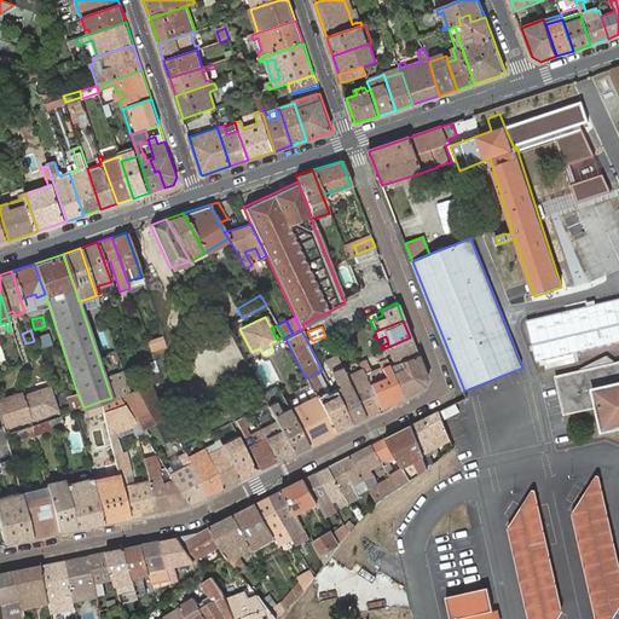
[(165,347),(161,337),(148,341),(151,352),(165,347)]
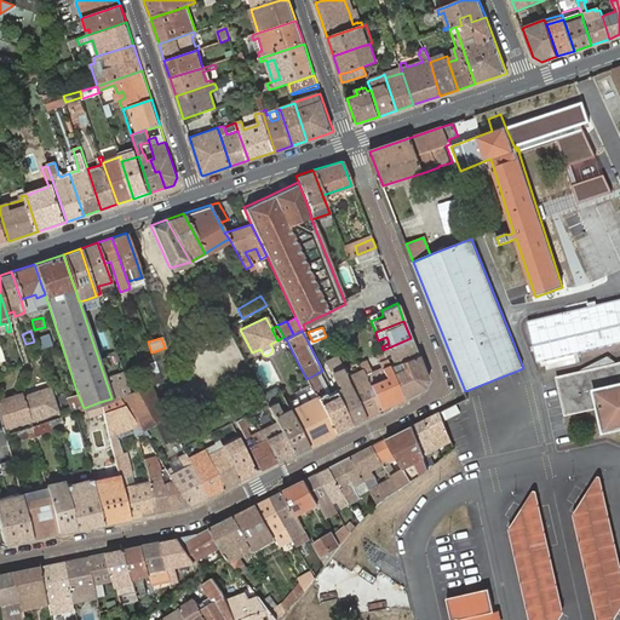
[(417,355),(411,338),(383,350),(383,351),(385,356),(390,352),(394,361),(390,362),(389,360),(386,361),(389,367),(400,362),(417,355)]
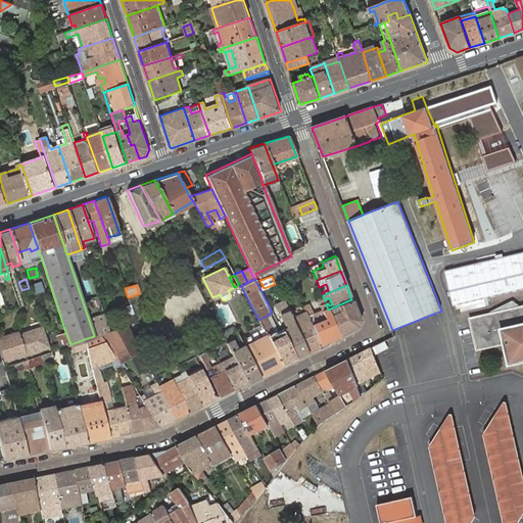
[(308,304),(303,306),(305,313),(320,345),(339,336),(334,325),(329,312),(328,310),(326,304),(325,300),(323,296),(320,297),(322,302),(319,304),(325,318),(316,321),(312,312),(308,304)]
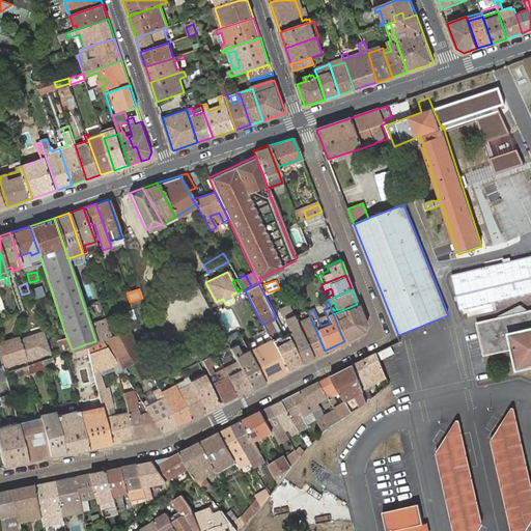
[(365,325),(357,304),(342,310),(343,315),(338,317),(337,315),(334,316),(339,330),(344,341),(352,337),(353,336),(362,332),(365,325)]
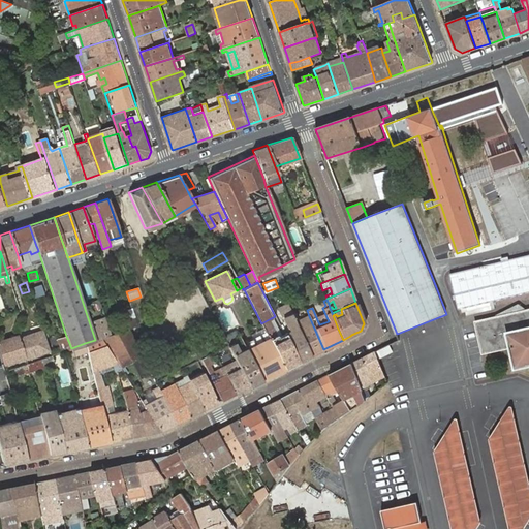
[(289,312),(286,306),(279,309),(282,316),(287,327),(289,331),(284,334),(299,362),(310,355),(297,328),(294,323),(289,312)]
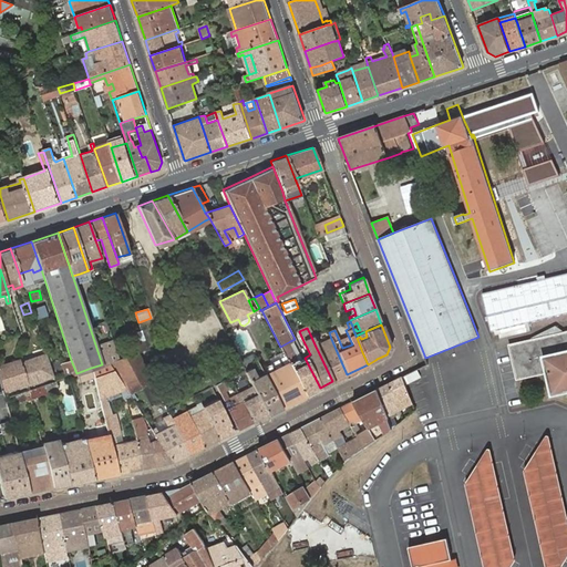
[(566,330),(509,344),(517,378),(548,371),(553,393),(566,390),(566,330)]
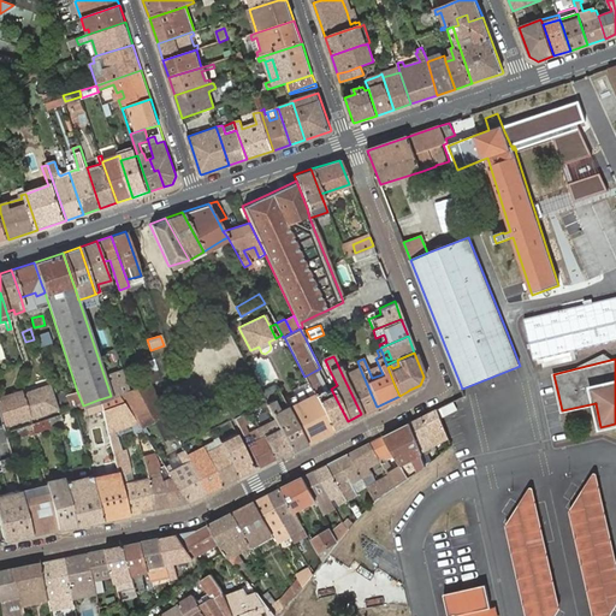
[(111,396),(118,394),(129,390),(122,368),(104,374),(111,396)]
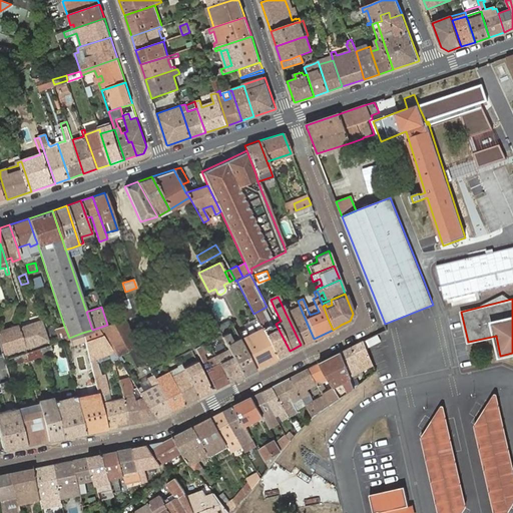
[(118,311),(121,320),(123,319),(133,316),(130,307),(118,311)]
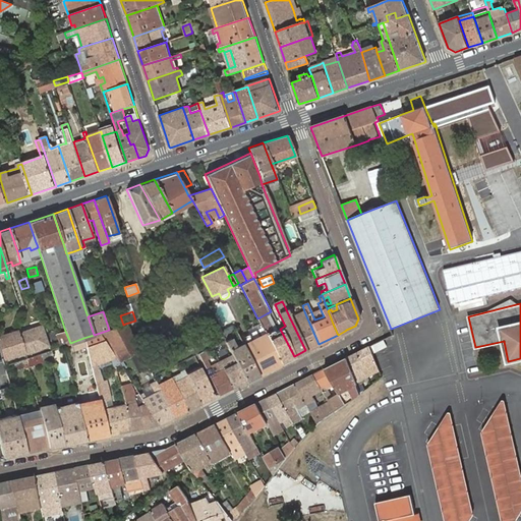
[(319,344),(304,311),(301,313),(299,314),(290,319),(292,323),(305,350),(319,344)]
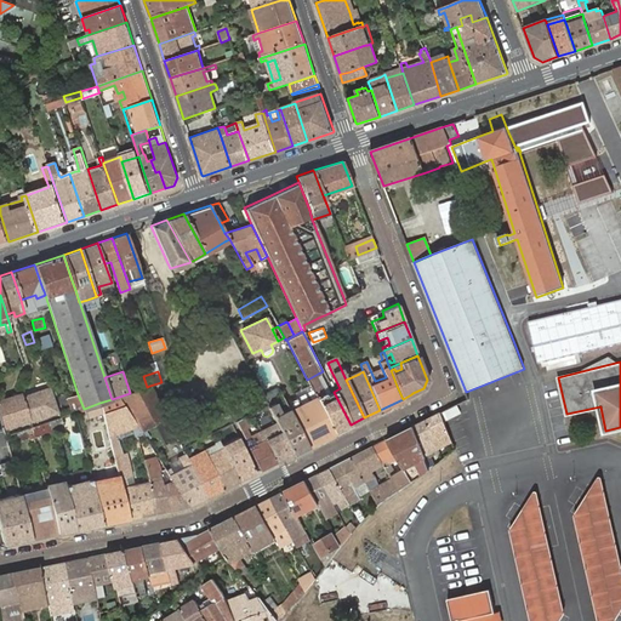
[(314,376),(307,380),(313,391),(320,387),(314,376)]
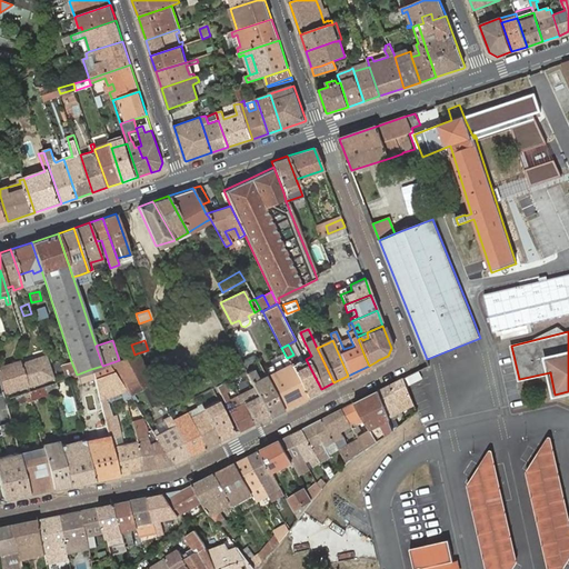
[(130,396),(151,381),(137,353),(135,355),(119,360),(109,363),(115,371),(127,391),(130,396)]
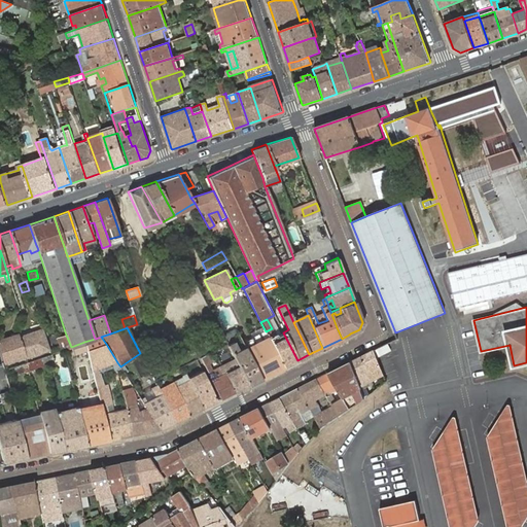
[(272,328),(266,331),(266,334),(268,337),(284,367),(297,360),(283,332),(276,336),(275,334),(272,328)]
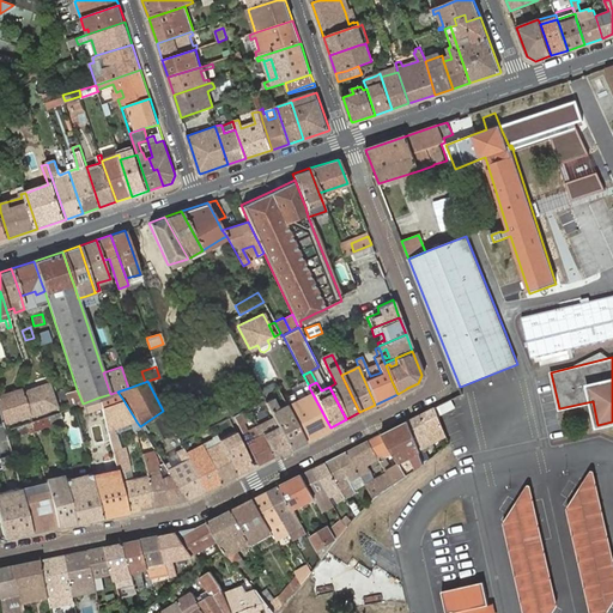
[(56,406),(49,383),(25,390),(32,414),(56,406)]
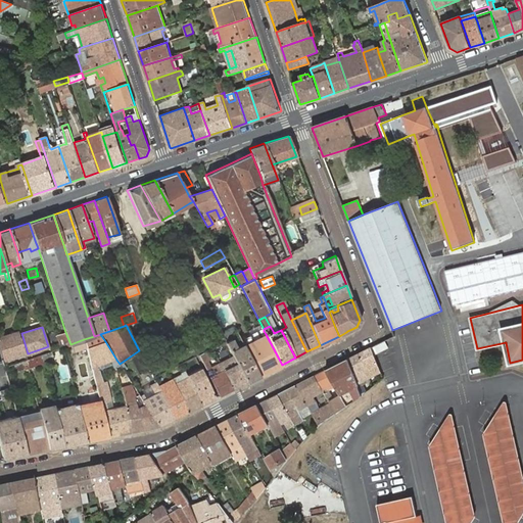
[(25,352),(18,331),(8,334),(5,335),(0,336),(0,350),(3,360),(25,352)]
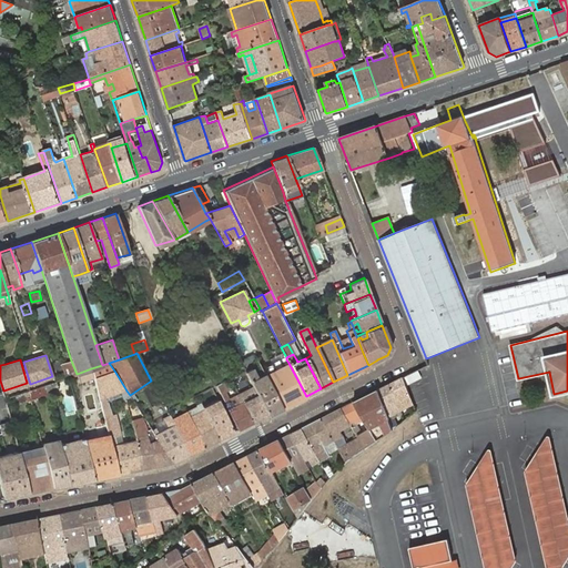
[(295,402),(306,396),(288,363),(286,359),(262,372),(263,374),(281,406),(294,398),(295,402)]
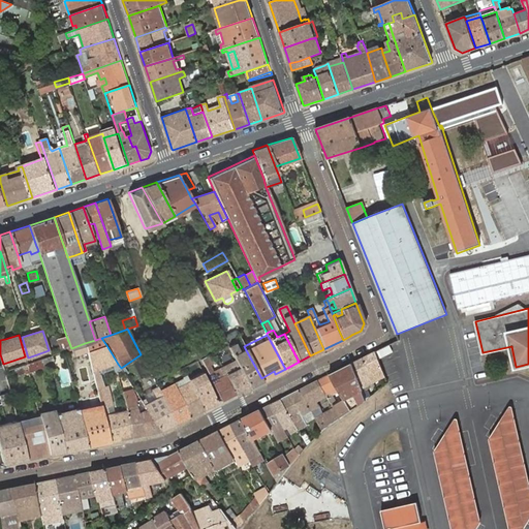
[(71,348),(66,336),(57,339),(61,352),(63,351),(71,348)]
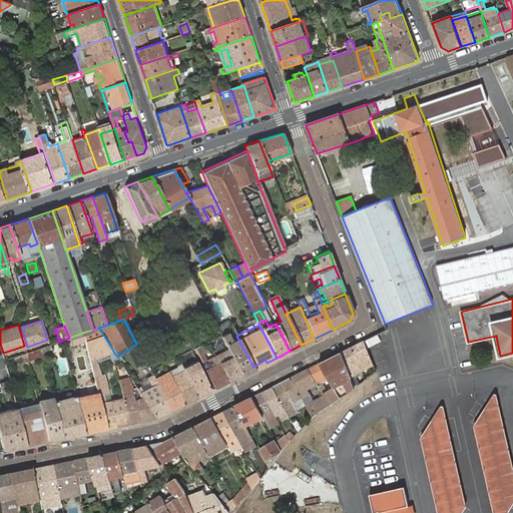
[(224,328),(218,331),(221,335),(221,336),(223,339),(232,356),(241,375),(254,369),(253,367),(237,338),(231,341),(227,333),(224,328)]
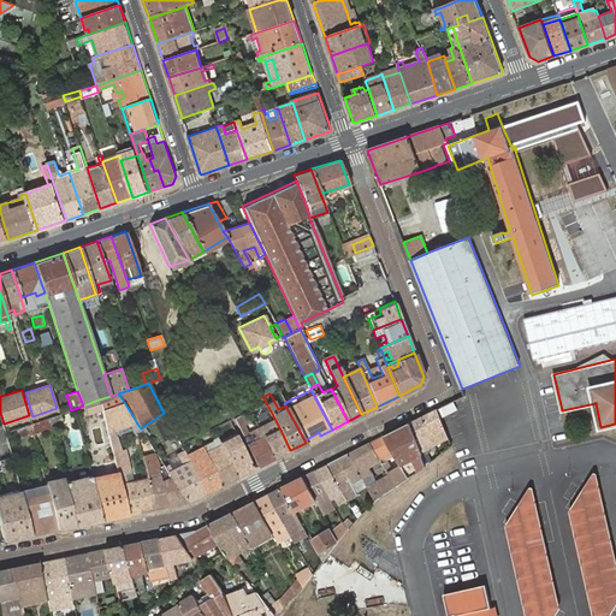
[(280,396),(273,400),(278,409),(285,406),(284,403),(280,396)]
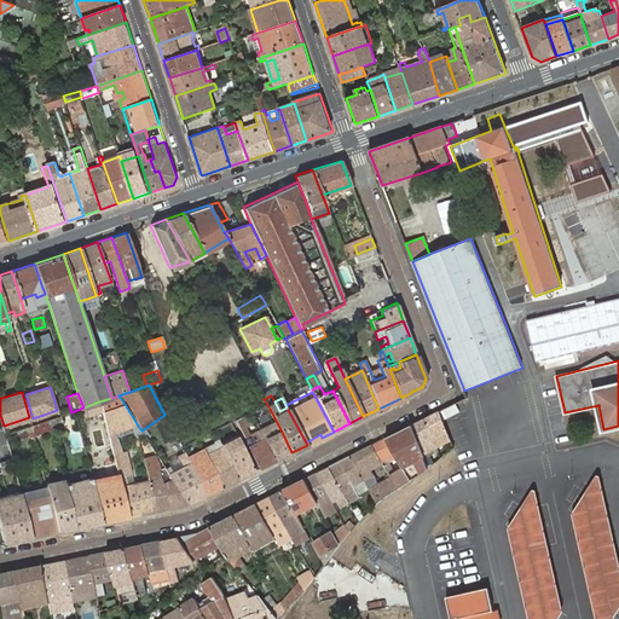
[(129,518),(156,512),(149,479),(132,482),(126,452),(122,453),(116,433),(138,426),(125,404),(103,412),(114,457),(115,461),(119,476),(121,485),(129,518)]
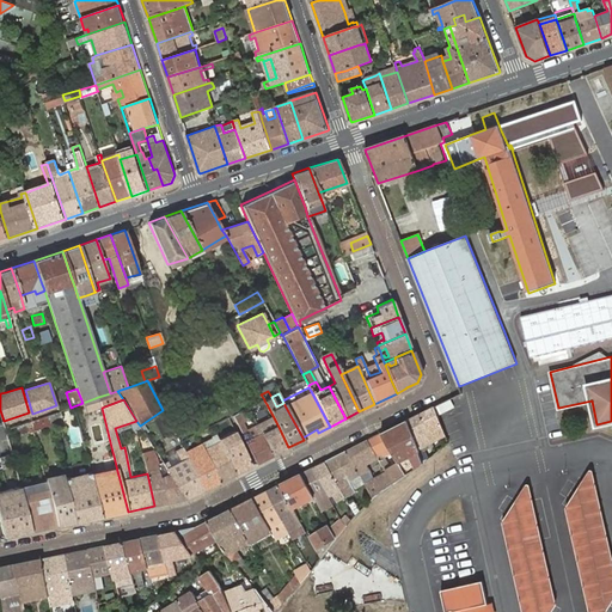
[(264,399),(250,407),(252,410),(267,404),(264,401),(264,399)]
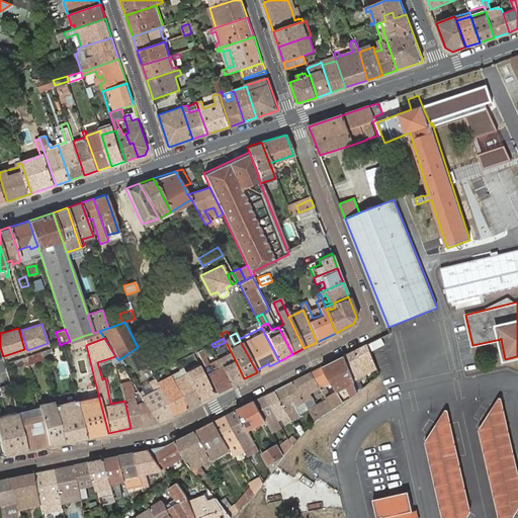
[(377,368),(368,344),(356,350),(365,374),(377,368)]
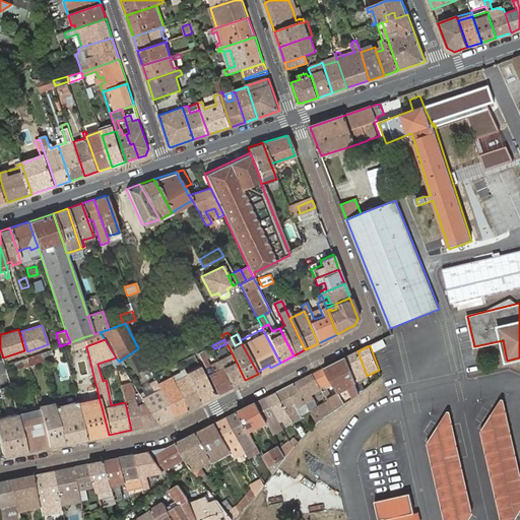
[(211,372),(201,351),(197,353),(208,374),(218,394),(232,387),(221,368),(218,362),(215,363),(218,369),(211,372)]
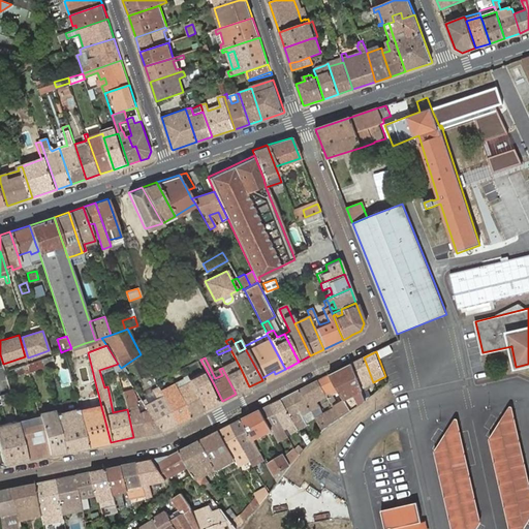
[(373,382),(364,358),(351,364),(366,400),(367,400),(368,399),(370,397),(366,386),(373,382)]
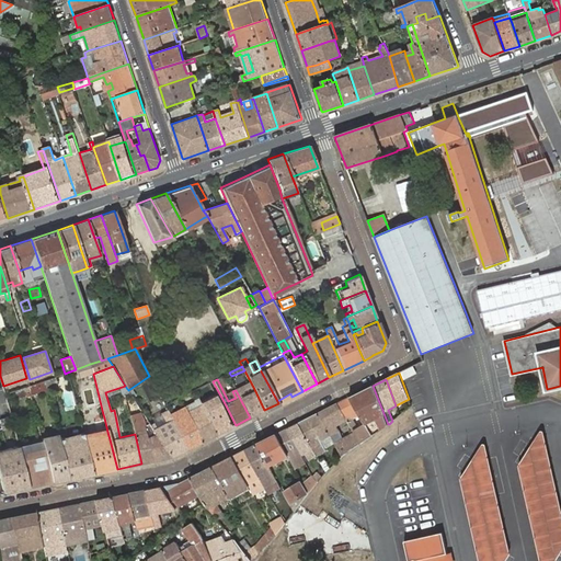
[(250,382),(236,390),(239,397),(250,418),(264,410),(254,389),(250,382)]
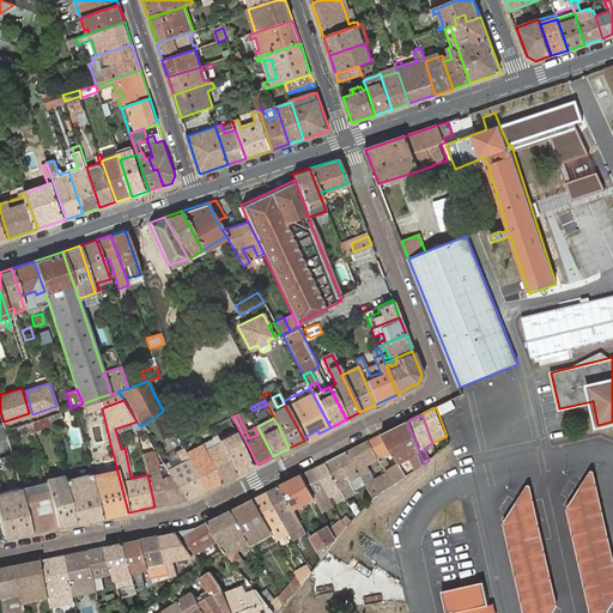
[(424,463),(407,422),(383,434),(393,453),(400,462),(411,456),(417,468),(424,463)]
